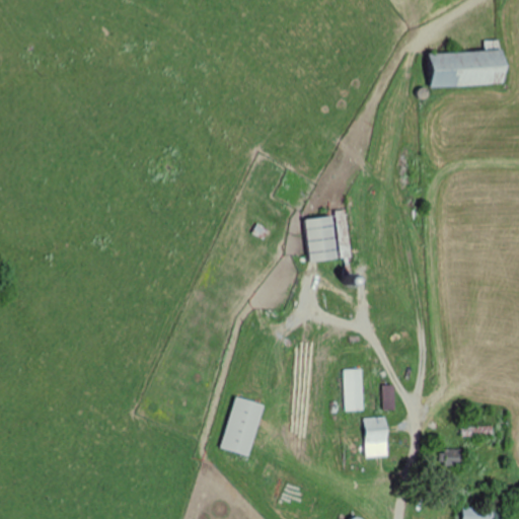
[(432,86),(507,83),(506,49),(430,52),(432,86)]
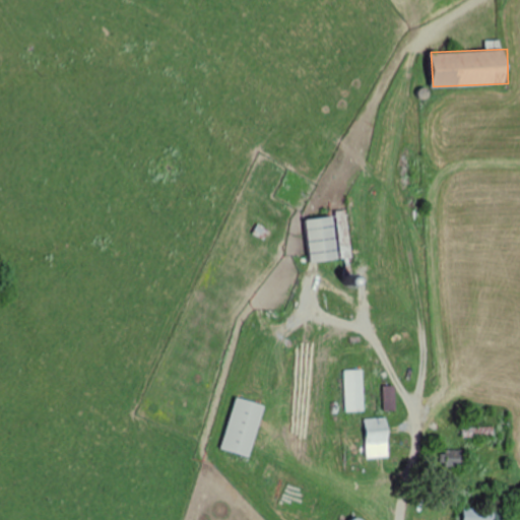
[(312,263),(353,258),(347,213),(306,218),(312,263)]
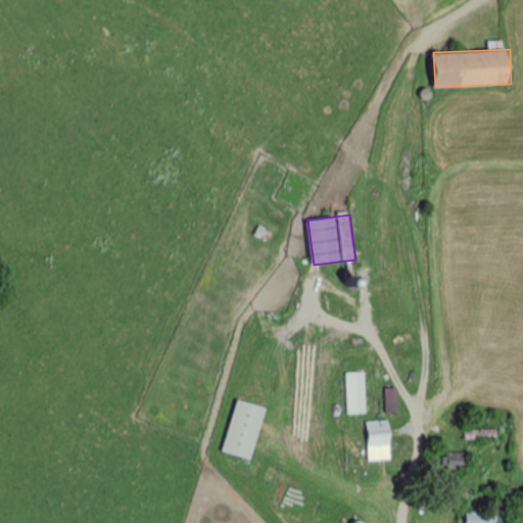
[(348,373),(348,415),(368,415),(368,373),(348,373)]
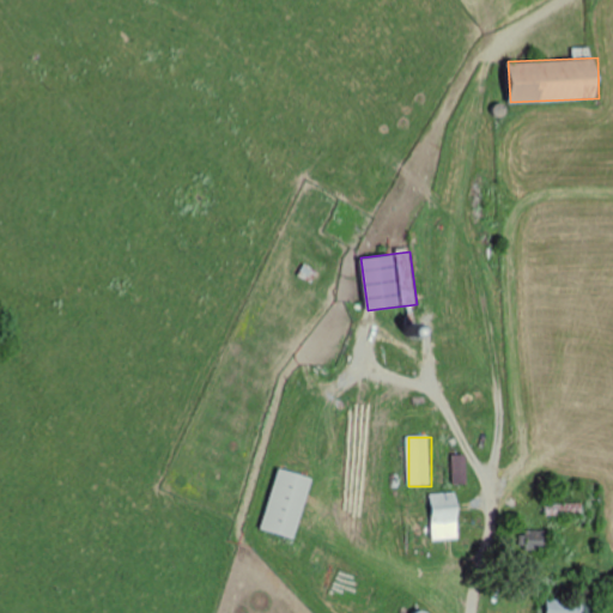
[(262,530),(297,539),(314,477),(278,468),(262,530)]
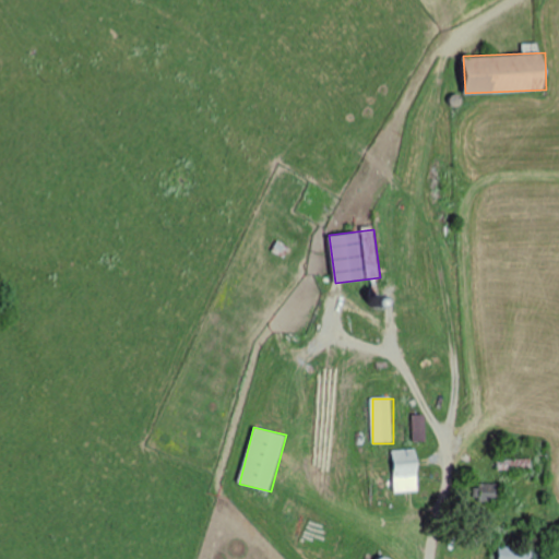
[(419,478),(419,450),(395,450),(395,478),(419,478)]
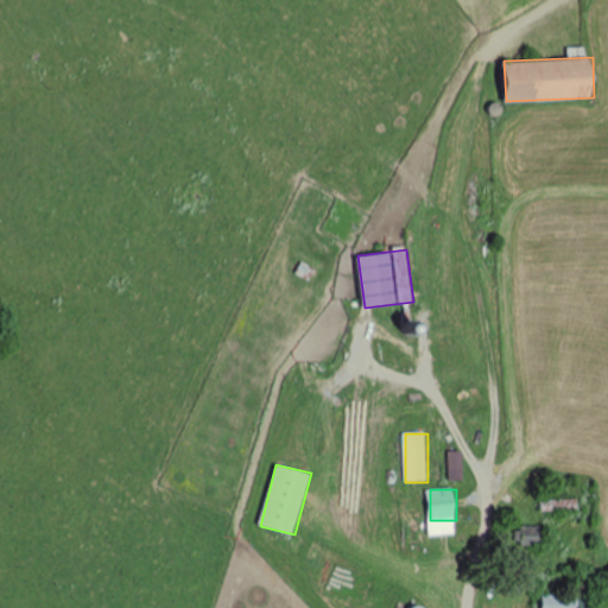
[(574,511),(574,501),(542,501),(542,511),(574,511)]
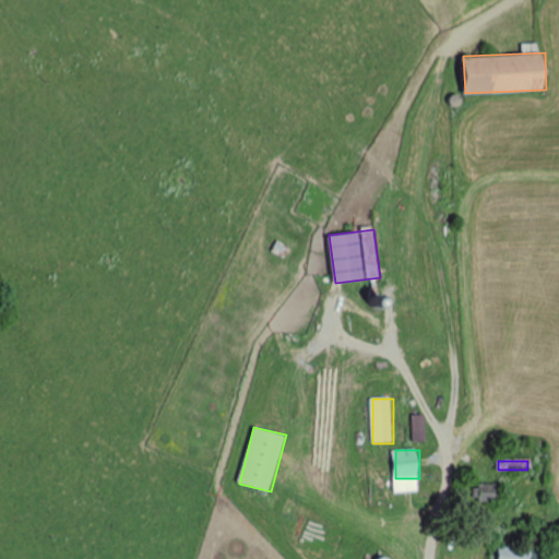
[(502,483),(482,483),(480,503),(501,503),(502,483)]
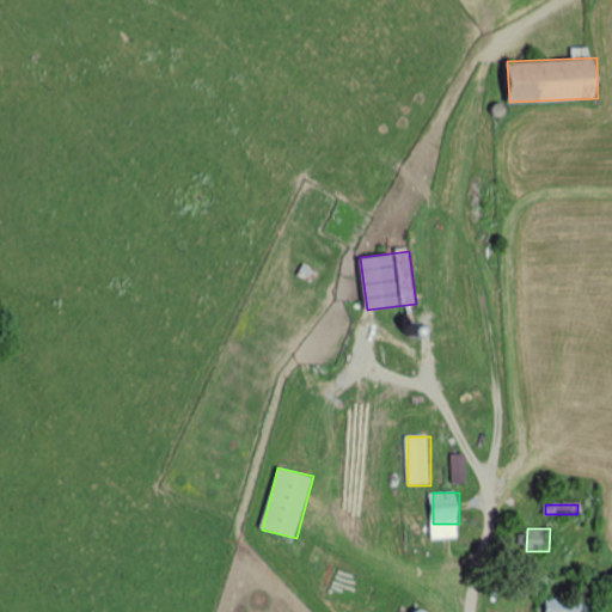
[(546,611),(605,611),(606,605),(582,604),(582,599),(548,598),(546,611)]
